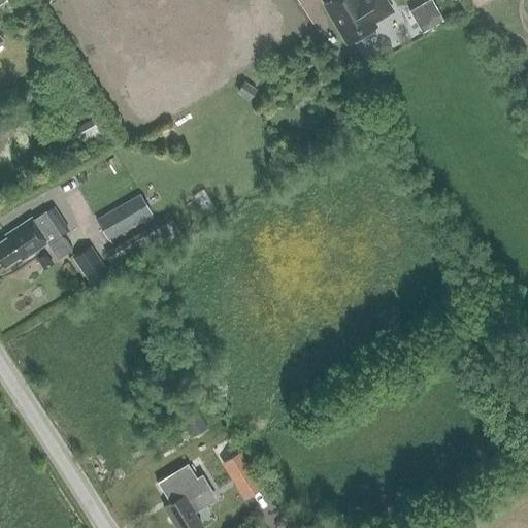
[(377,26),(375,23),(394,11),(386,0),(328,0),(321,4),(345,45),(377,26)]
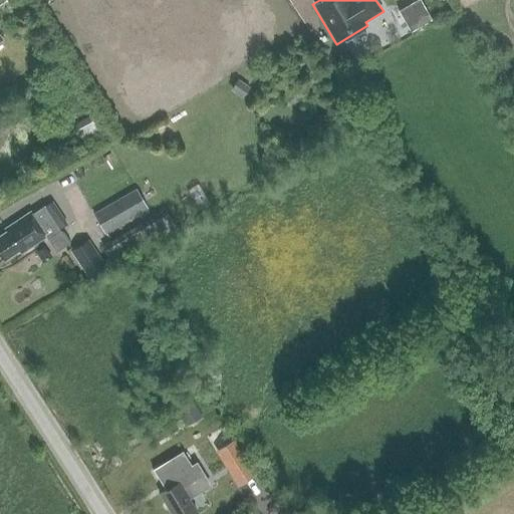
[(411,32),(432,19),(420,0),(414,0),(398,10),(411,32)]
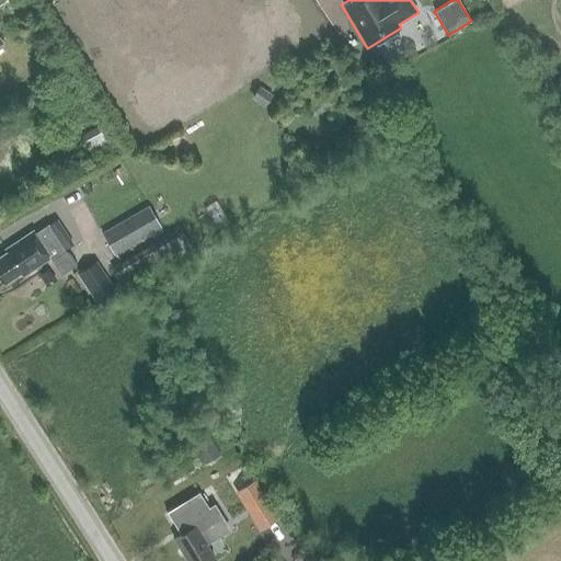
[(273,98),(260,89),(252,100),(264,110),(273,98)]
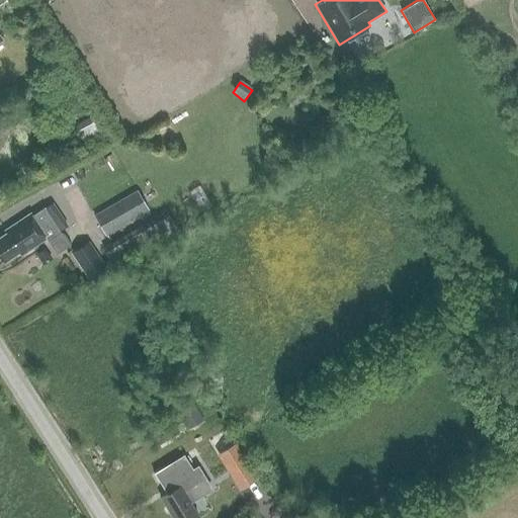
[(83,139),(102,127),(94,112),(75,123),(83,139)]
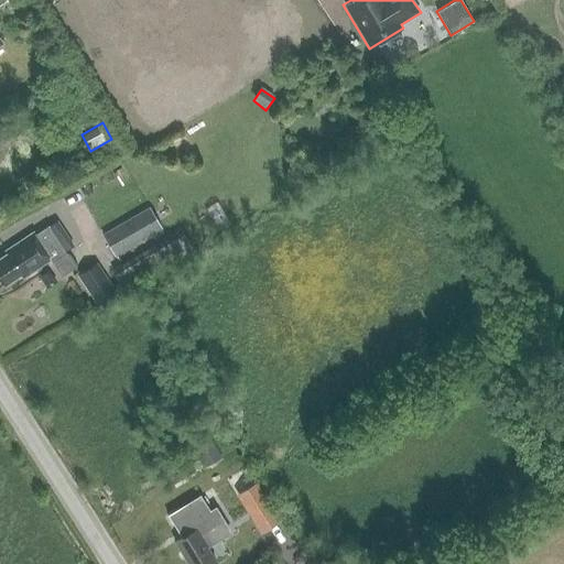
[(216,226),(227,219),(217,203),(206,209),(216,226)]
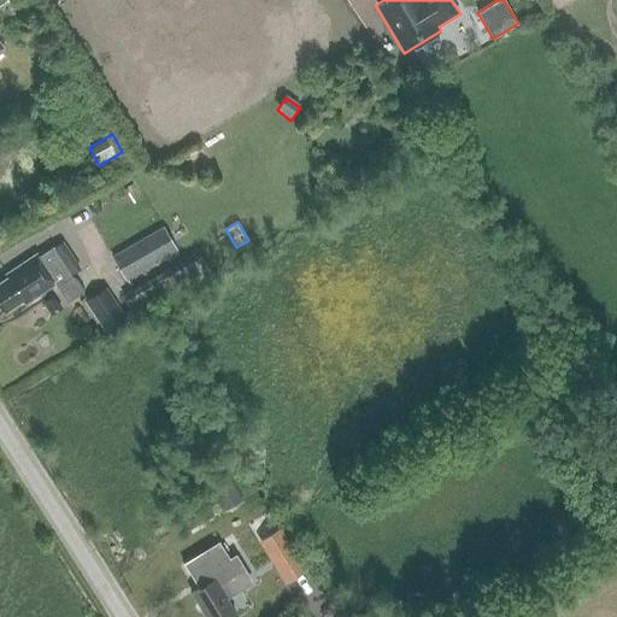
[(125,280),(172,253),(160,230),(157,233),(113,258),(125,280)]
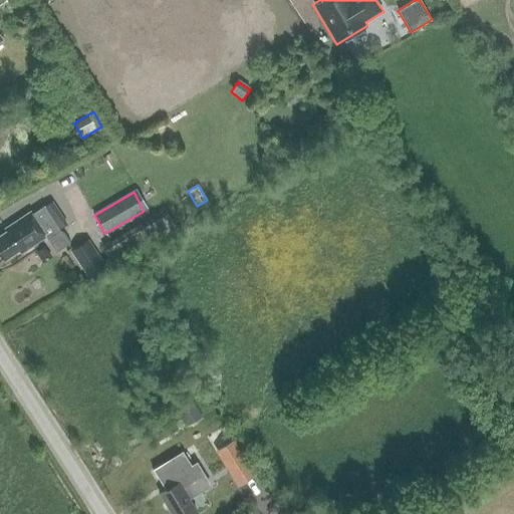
[(5,231),(0,234),(0,254),(4,260),(18,250),(20,253),(44,236),(55,252),(67,243),(58,229),(62,227),(66,224),(50,201),(31,214),(29,211),(4,229),(5,231)]
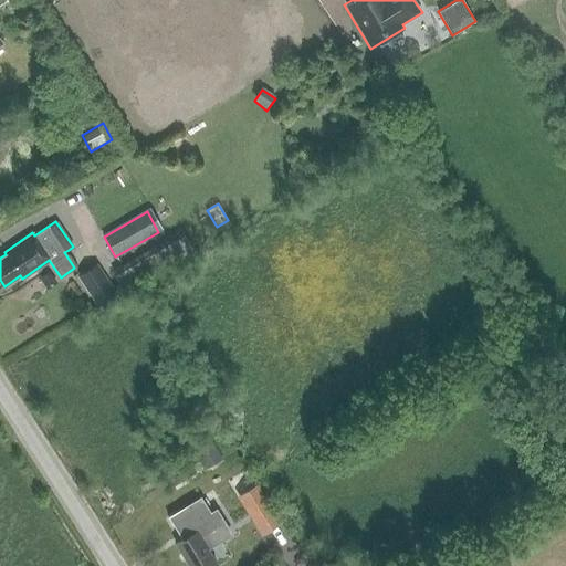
[(123,290),(192,250),(181,230),(112,271),(123,290)]
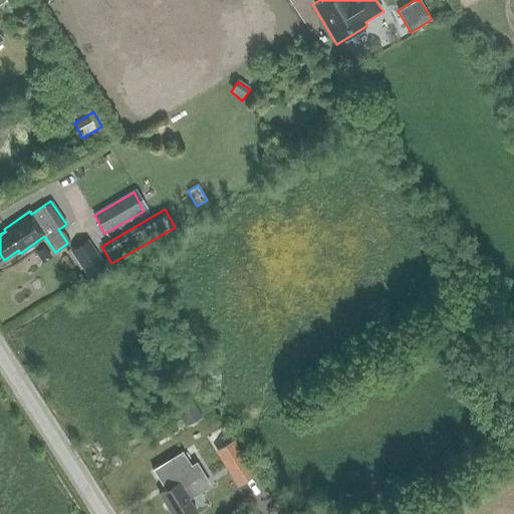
[(91,275),(104,266),(86,240),(73,249),(91,275)]
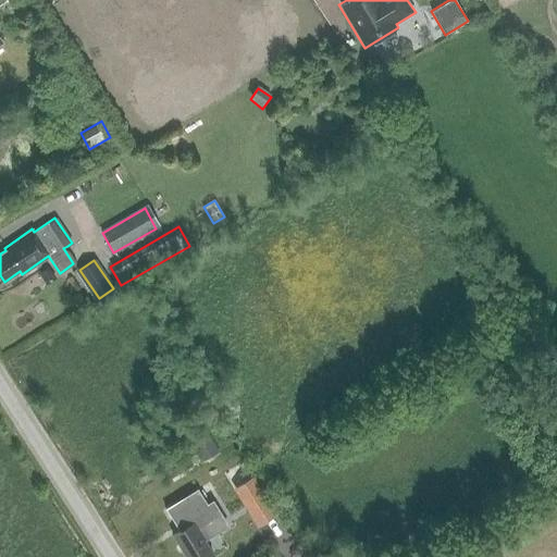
[(46,283),(53,277),(47,268),(38,273),(46,283)]
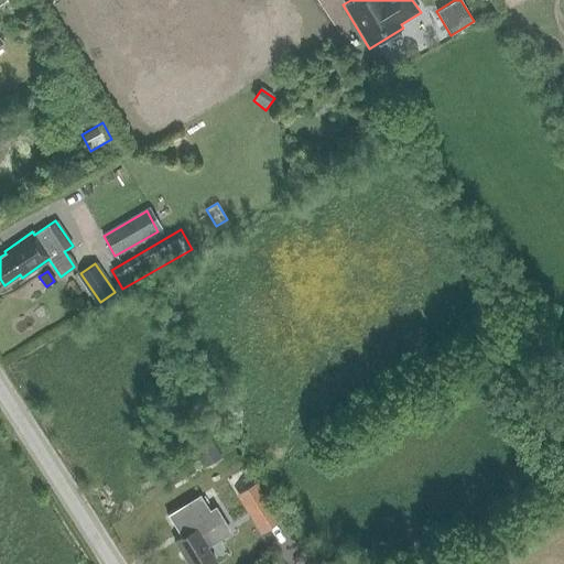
[(213,454),(201,462),(209,476),(221,468),(213,454)]
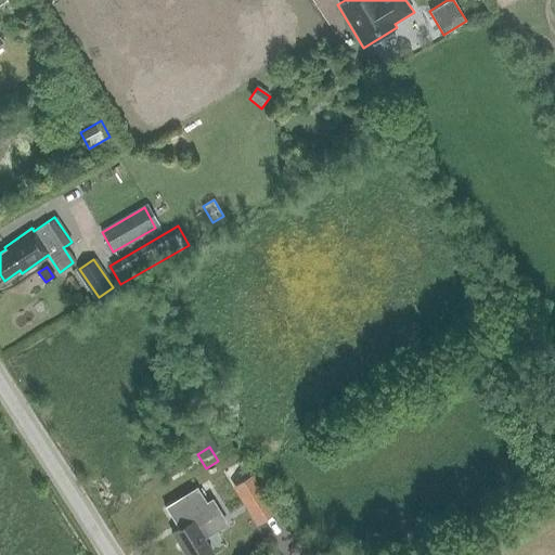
[(253,477),(237,486),(248,503),(263,494),(253,477)]
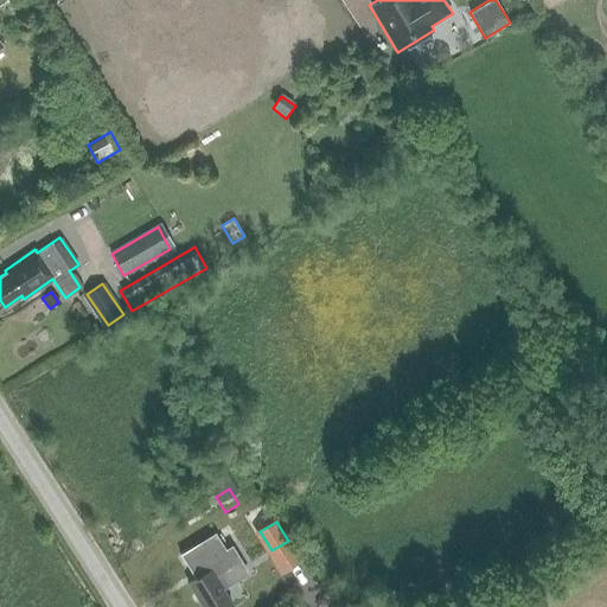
[(215,532),(179,555),(196,580),(189,583),(202,606),(227,606),(231,605),(222,589),(225,587),(217,575),(241,560),(231,545),(225,549),(215,532)]
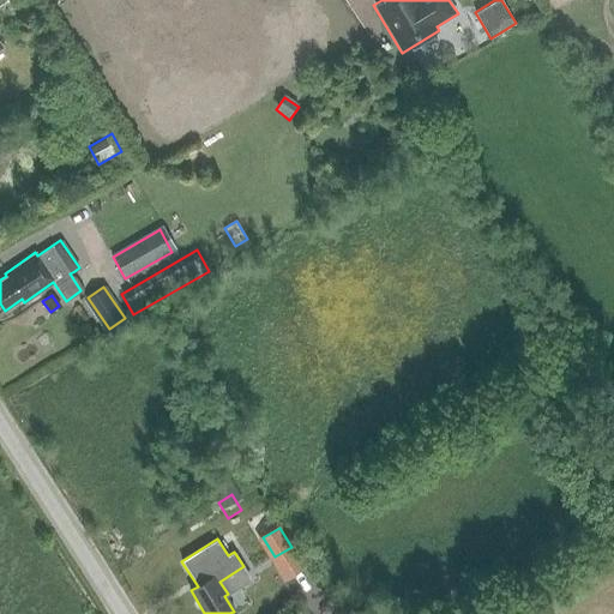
[(387,613),(380,602),(361,613),(387,613)]
